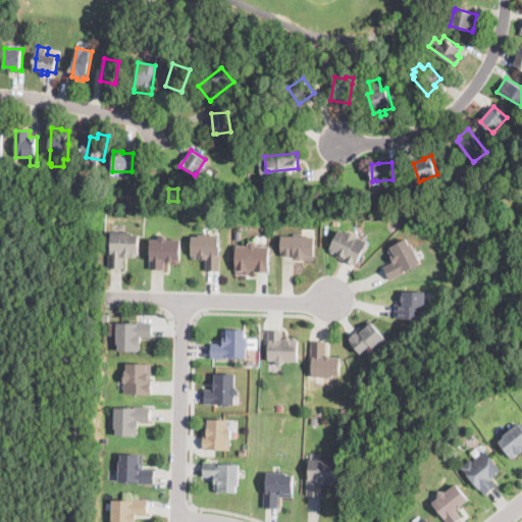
[(359,235),(359,236),(368,240),(357,265),(336,256),(337,253),(330,250),(341,228),(347,231),(347,230),(351,232),(352,230),(359,235)]
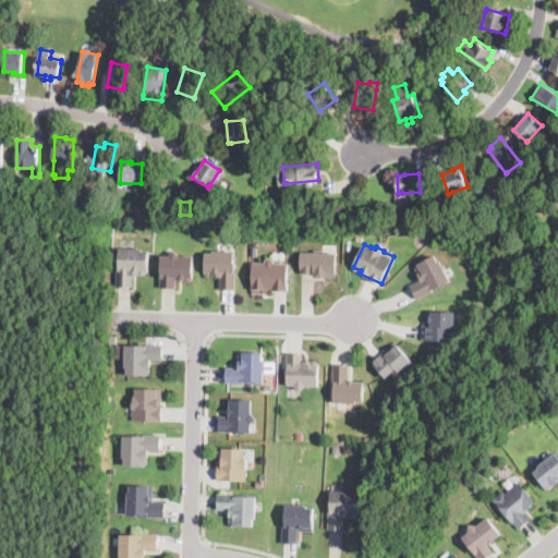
[(142,249),(142,252),(148,252),(147,291),(118,291),(119,250),(131,250),(131,247),(138,247),(138,249),(142,249)]
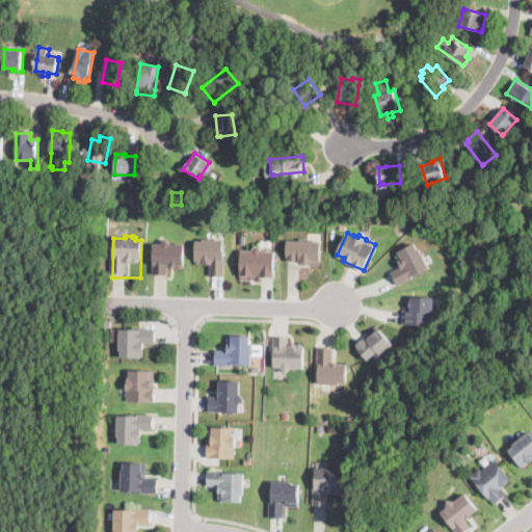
[(171,244),(185,245),(184,267),(168,267),(168,275),(154,274),(154,264),(153,264),(154,244),(161,244),(166,239),(171,244)]
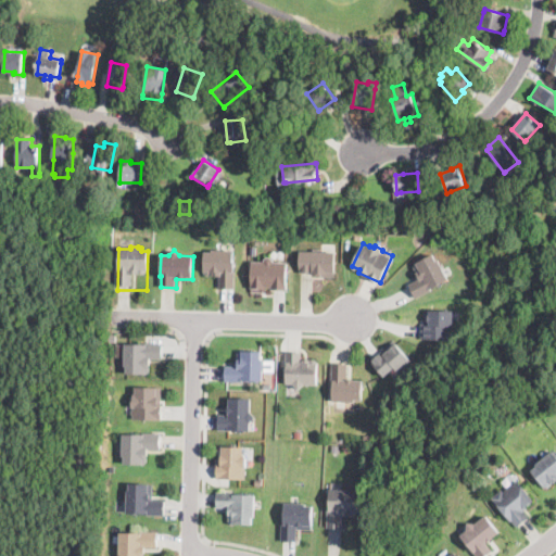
[(235,251),(235,272),(235,289),(219,288),(220,275),(204,275),(205,252),(212,252),(213,250),(235,251)]
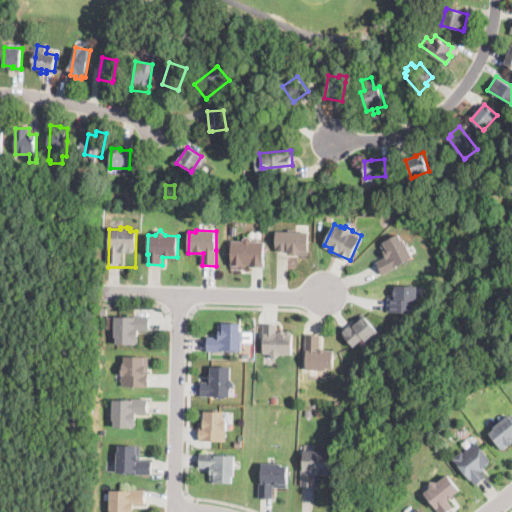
[(310,231),(309,253),(296,252),(296,251),(288,251),(288,249),(276,249),(277,230),(310,231)]
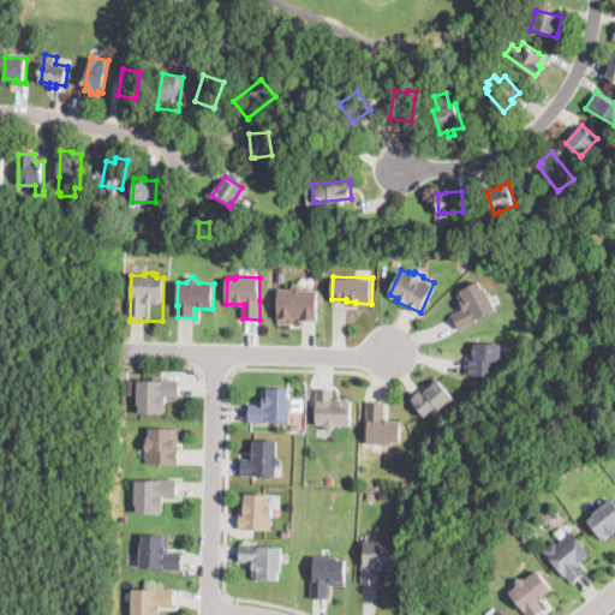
[(481,280),(484,287),(487,286),(497,309),(478,317),(479,320),(461,328),(454,314),(465,308),(458,291),(481,280)]
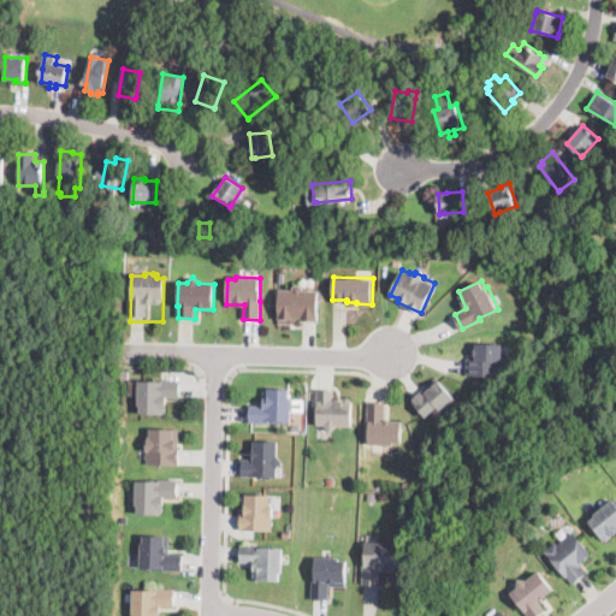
[(319,289),(319,320),(301,320),(301,317),(296,317),(296,323),(279,323),(279,289),(294,289),(294,286),(297,283),(301,284),(304,286),(304,289),(319,289)]
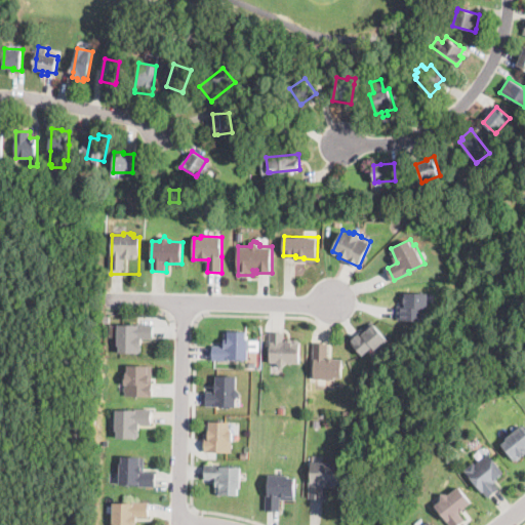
[(381,293),(378,313),(373,312),(376,292),(381,293)]
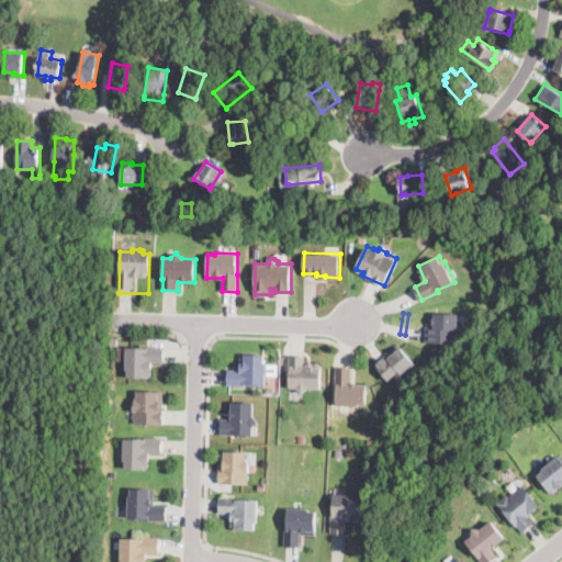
[(459,313),(458,341),(426,341),(426,326),(429,326),(429,313),(459,313)]
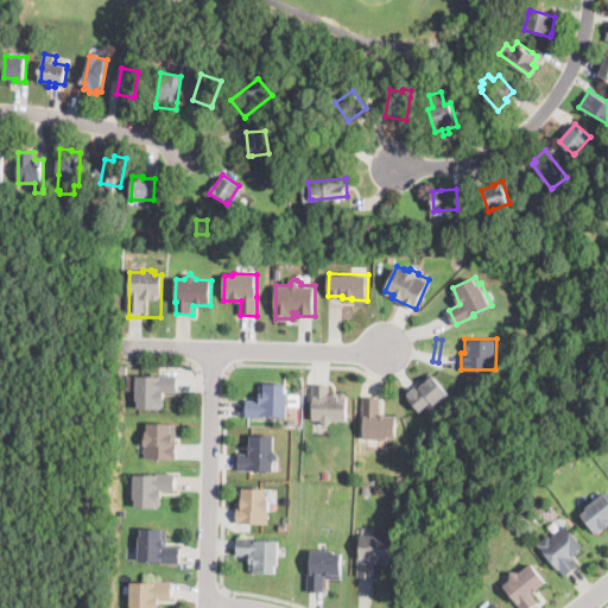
[(434,373),(449,391),(448,392),(449,393),(443,399),(442,397),(439,399),(441,400),(438,403),(437,401),(435,403),(431,399),(419,409),(406,393),(423,380),(424,381),(434,373)]
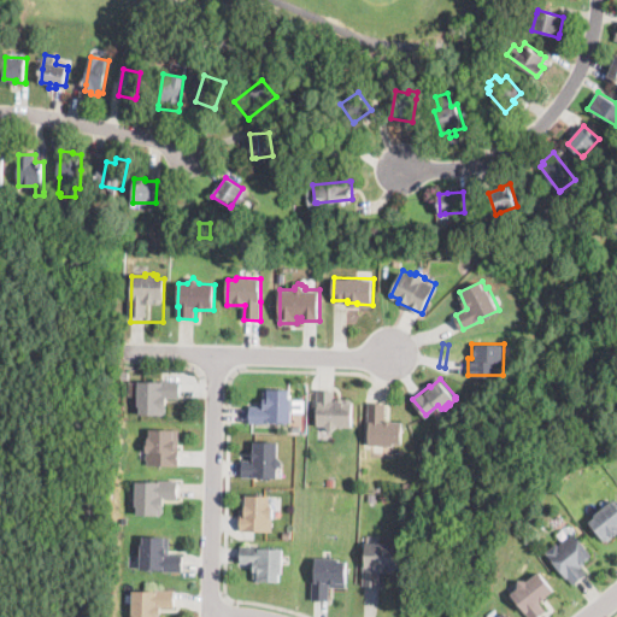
[(181,382),(181,393),(181,398),(166,398),(165,415),(141,415),(141,406),(139,406),(139,392),(139,382),(162,382),(162,380),(181,381),(181,382)]
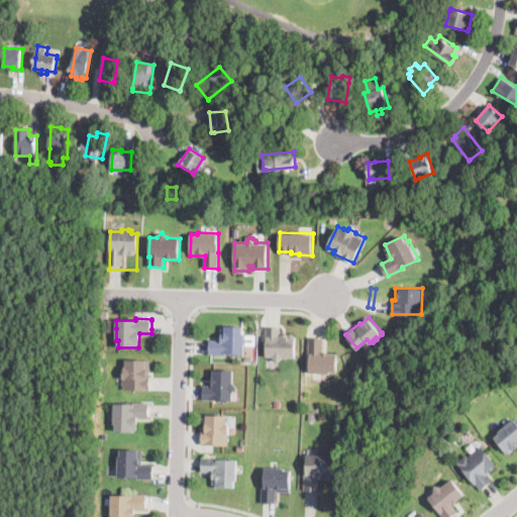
[(295,356),(283,355),(278,360),(273,355),(267,354),(268,325),(281,326),(281,331),(288,331),(288,334),(296,334),(295,356)]
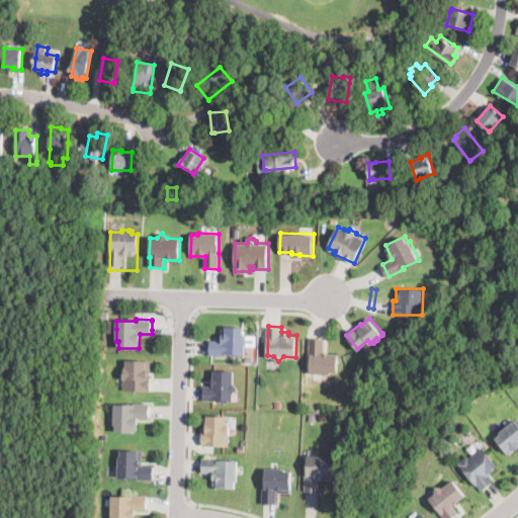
[(243,355),(208,353),(209,341),(220,342),(221,333),(225,333),(225,329),(245,329),(243,355)]
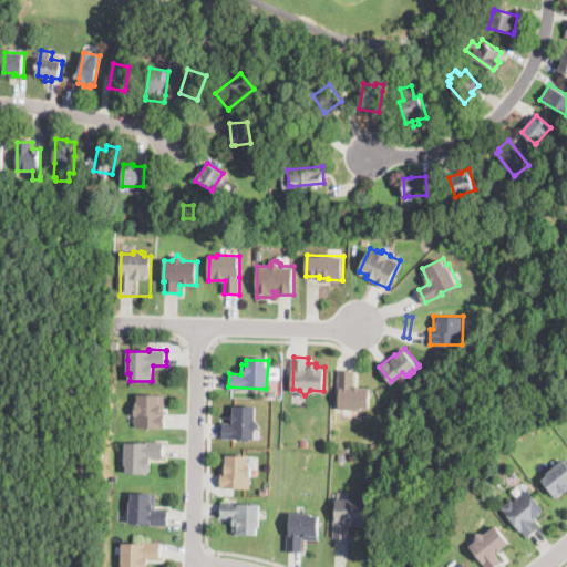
[(369,406),(361,405),(362,409),(339,408),(340,387),(338,387),(339,369),(354,370),(354,384),(370,385),(369,406)]
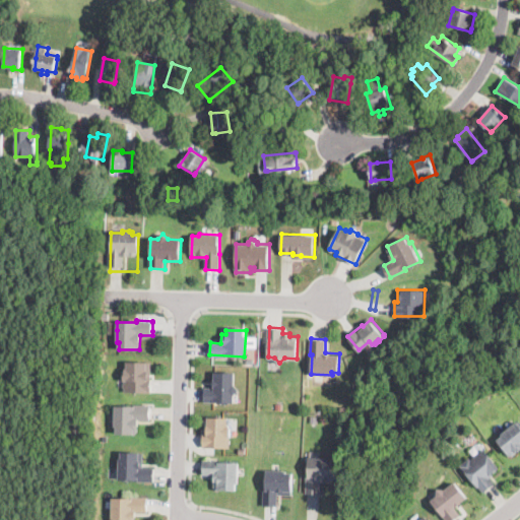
[(150,391),(124,391),(124,368),(126,368),(126,361),(150,361),(150,391)]
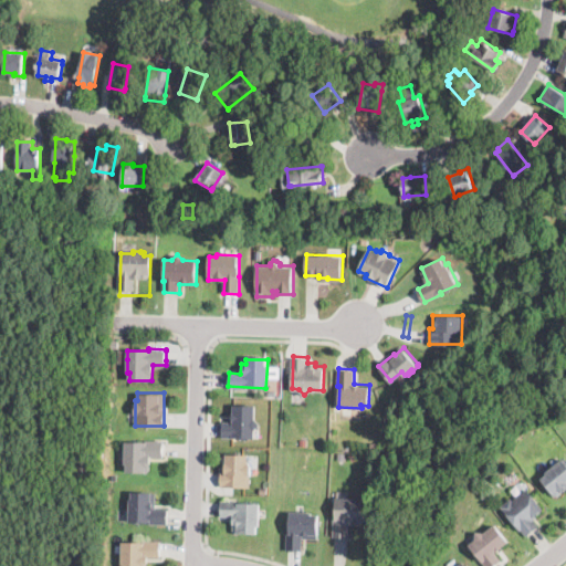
[(257,405),(255,418),(261,423),(255,428),(255,437),(222,436),(223,420),(233,421),(233,419),(232,419),(233,404),(257,405)]
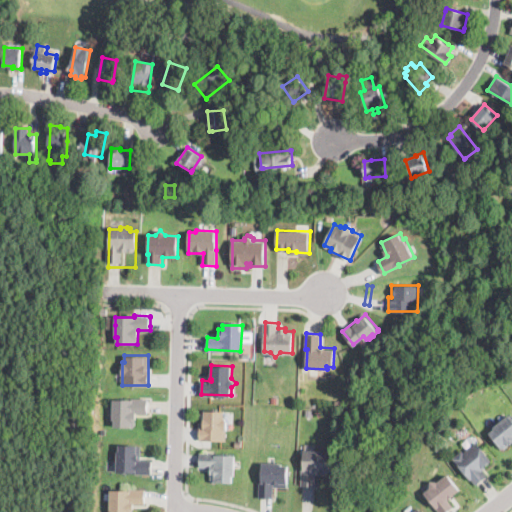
[(147,411),(133,411),(133,418),(135,418),(135,424),(113,424),(113,418),(112,418),(112,397),(147,397),(147,411)]
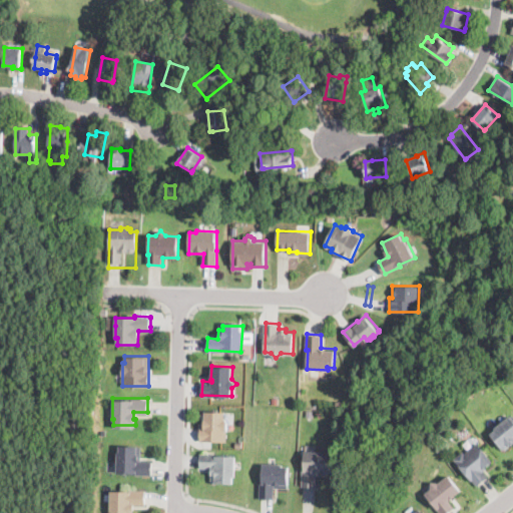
[(226,418),(226,440),(199,440),(199,429),(203,429),(203,411),(223,411),(223,418),(226,418)]
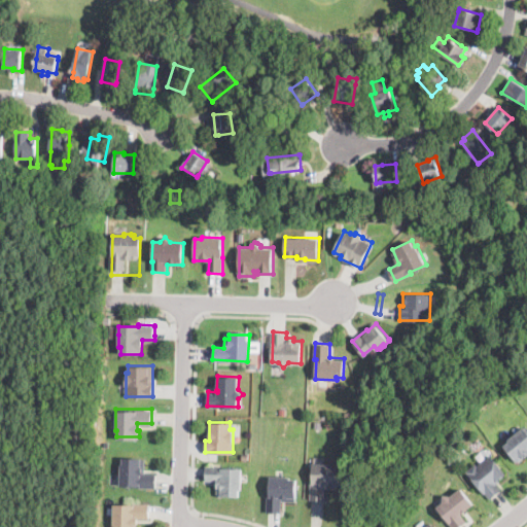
[(525,425),(526,427),(526,454),(517,462),(503,445),(510,440),(508,437),(525,425)]
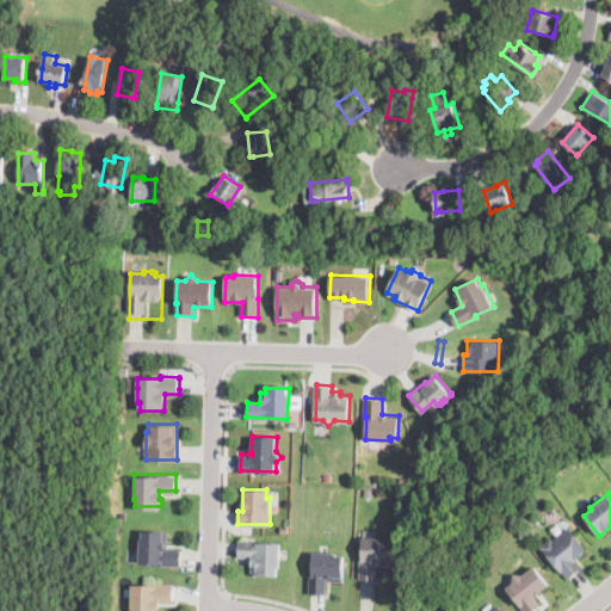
[(585,547),(578,553),(579,555),(575,557),(582,567),(566,579),(539,543),(551,535),(554,538),(571,526),(585,547)]
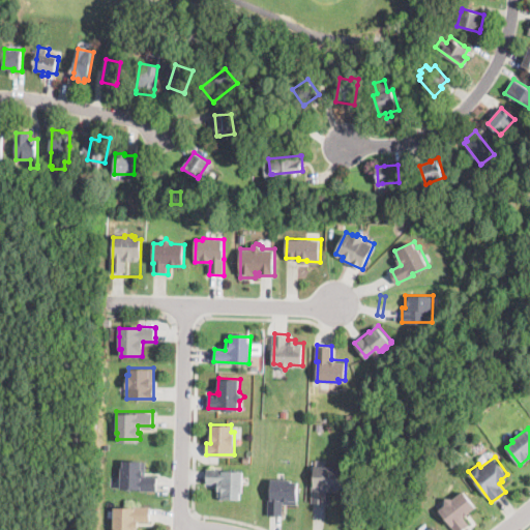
[(145,474),(157,474),(157,489),(139,489),(139,487),(121,487),(121,466),(122,466),(122,461),(145,461),(145,474)]
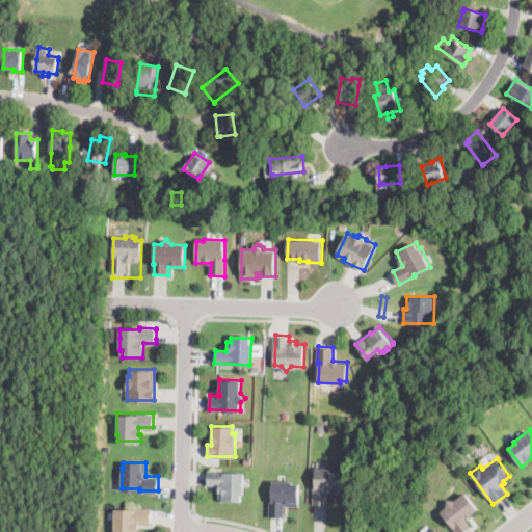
[(343,490),(341,493),(336,493),(335,490),(329,490),(328,505),(314,504),(315,467),(343,468),(343,490)]
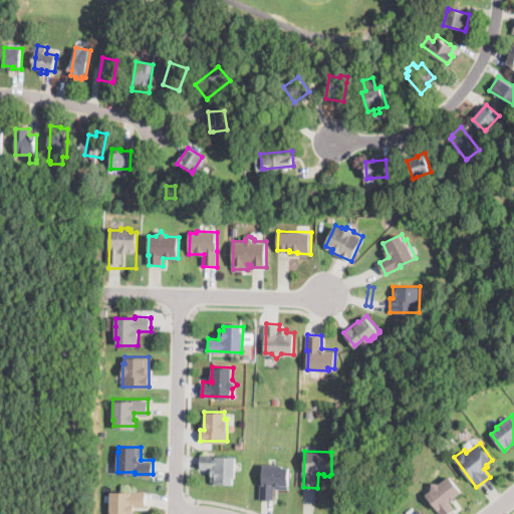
[(235,476),(233,476),(233,483),(215,483),(215,475),(210,475),(210,470),(199,470),(199,454),(236,455),(235,476)]
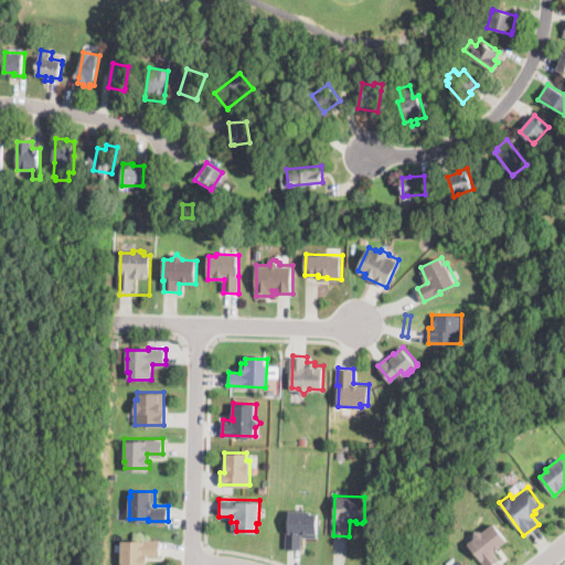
[(318,512),(317,536),(301,535),(301,548),(286,548),(286,531),(288,531),(289,510),(310,511),(310,512),(318,512)]
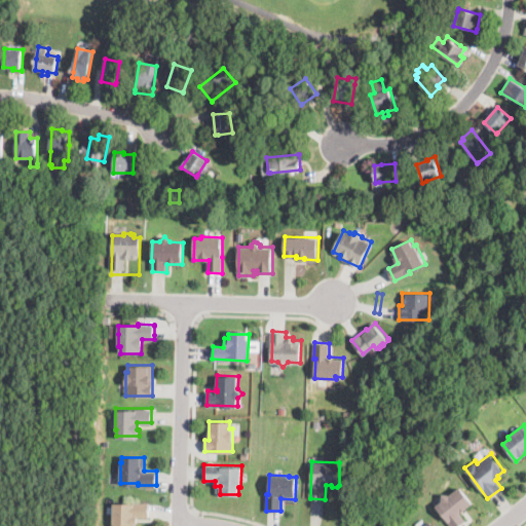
[(460,486),(473,502),(460,512),(466,519),(464,520),(456,525),(452,525),(436,505),(442,500),(443,493),(450,494),(460,486)]
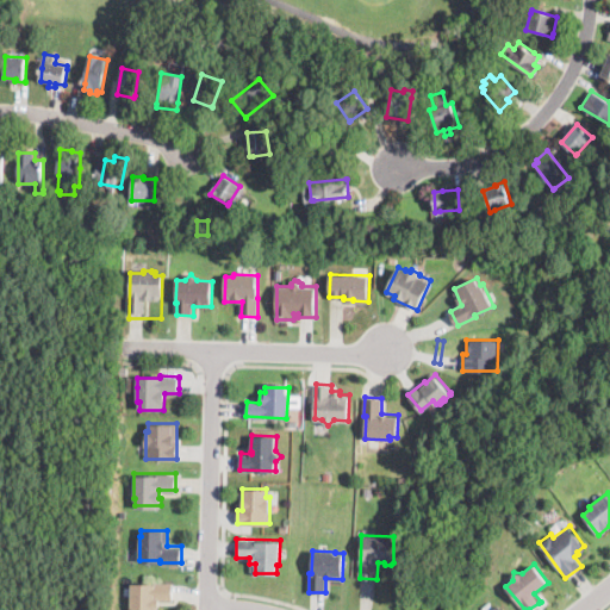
[(173,584),(173,585),(172,601),(159,601),(159,609),(134,609),(131,609),(131,585),(154,585),(154,583),(173,584)]
